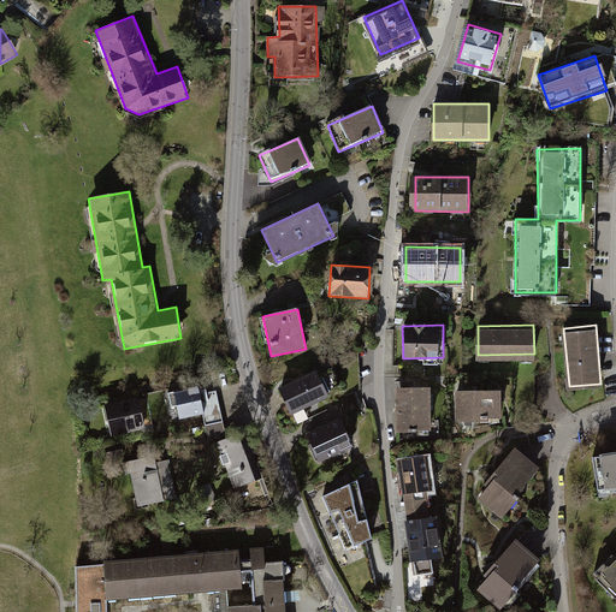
[(320,372),(327,394),(341,391),(335,368),(320,372)]
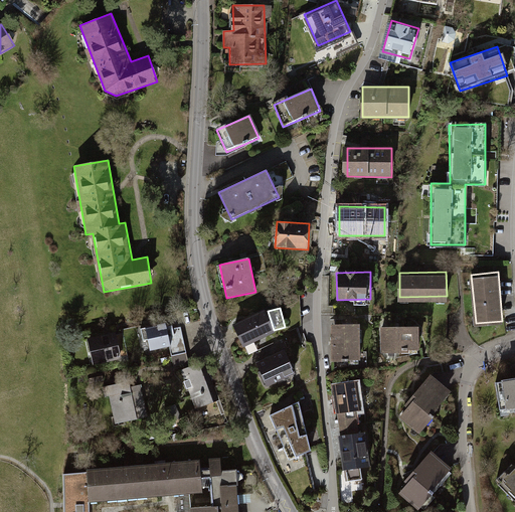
[(261,310),(232,324),(243,346),(272,331),(261,310)]
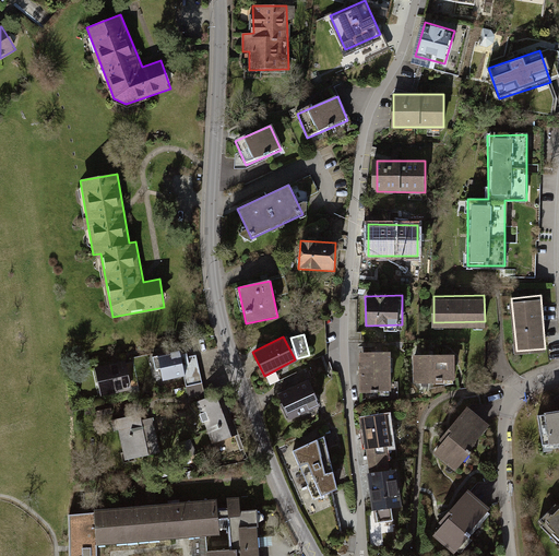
[(391,349),(361,349),(363,388),(391,387),(391,349)]
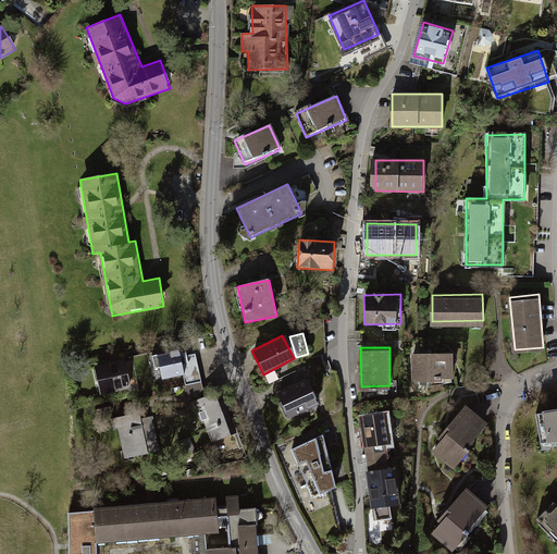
[(453,351),(412,352),(412,377),(453,376),(453,351)]
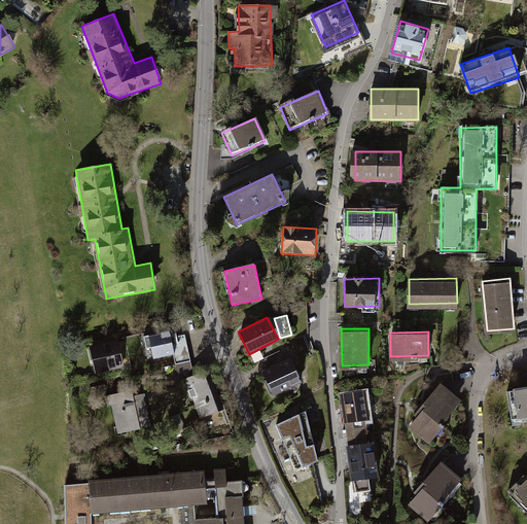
[(167,333),(144,338),(150,359),(172,354),(167,333)]
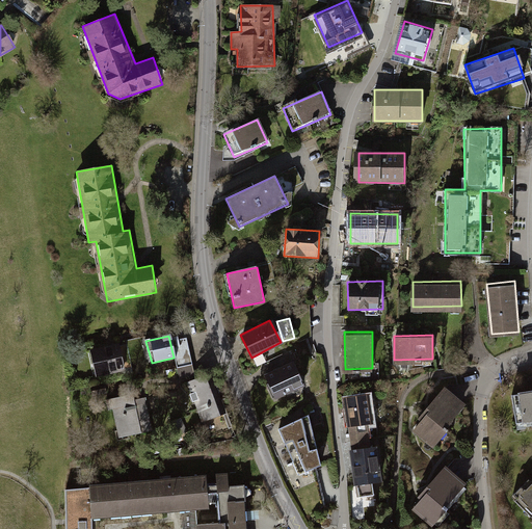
[(123,343),(89,349),(95,376),(128,370),(123,343)]
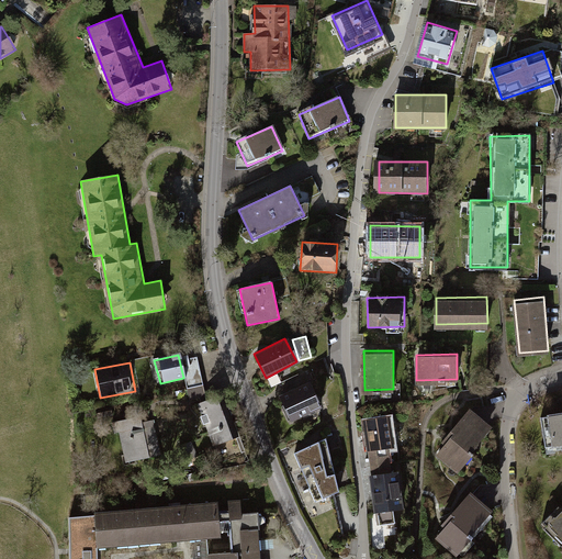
[(311,383),(279,397),(290,422),(321,409),(311,383)]
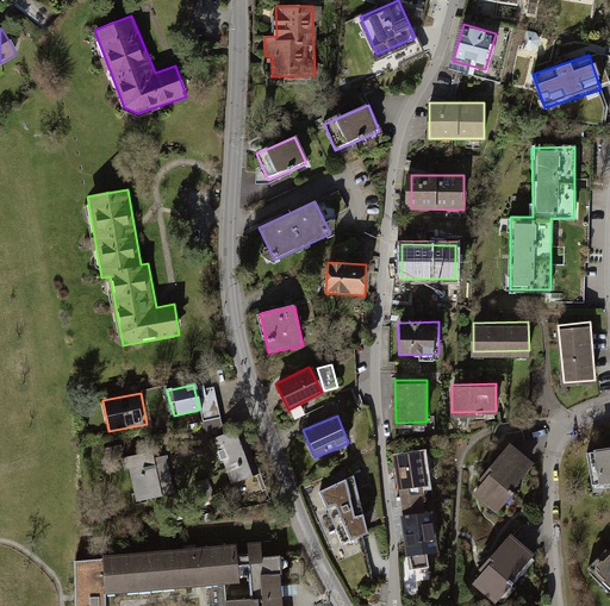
[(241,431),(215,441),(236,495),(261,486),(241,431)]
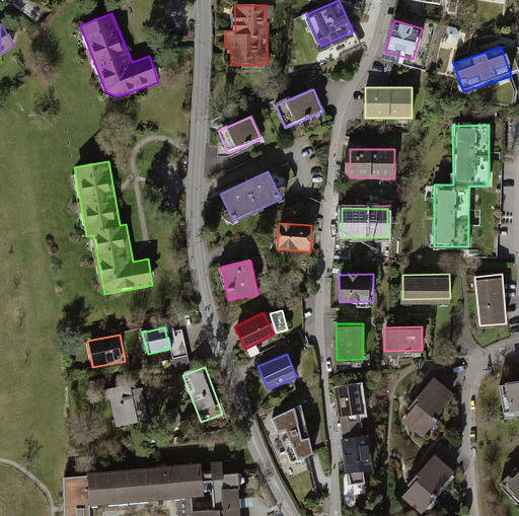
[(456,390),(435,372),(409,404),(412,408),(402,418),(424,434),(439,416),(437,414),(456,390)]
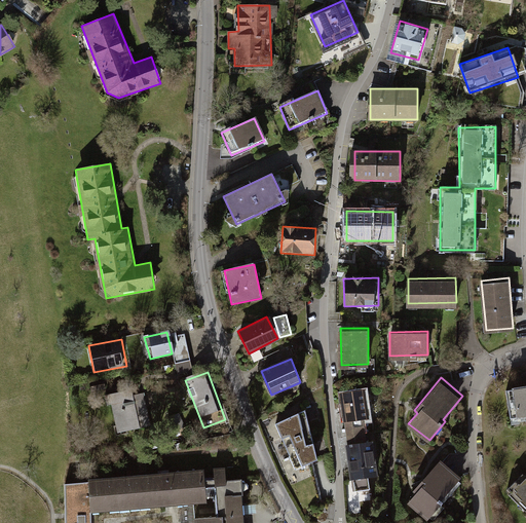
[(525,386),(505,389),(511,424),(525,422),(525,386)]
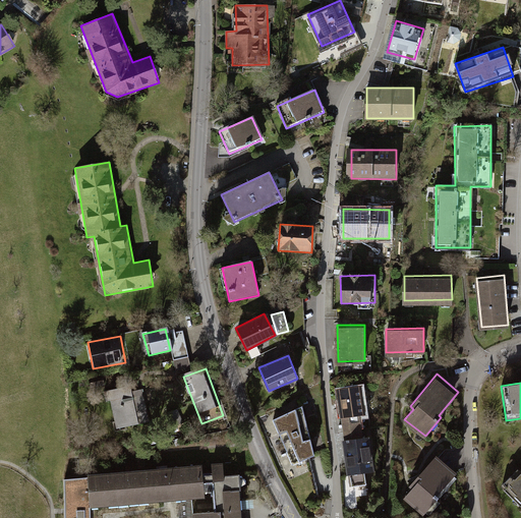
[(131,386),(107,391),(115,427),(139,422),(131,386)]
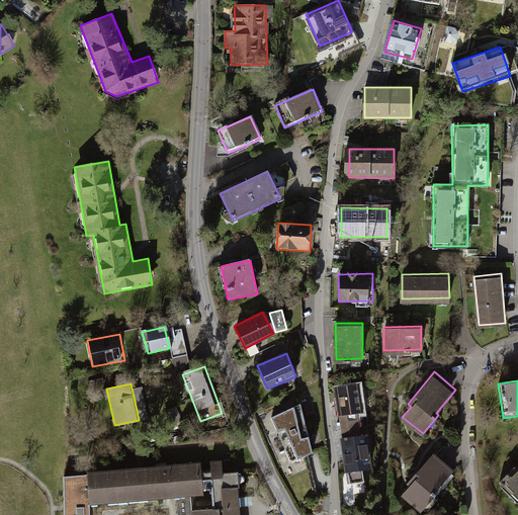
[(360,383),(336,387),(342,432),(359,430),(357,415),(363,414),(360,383)]
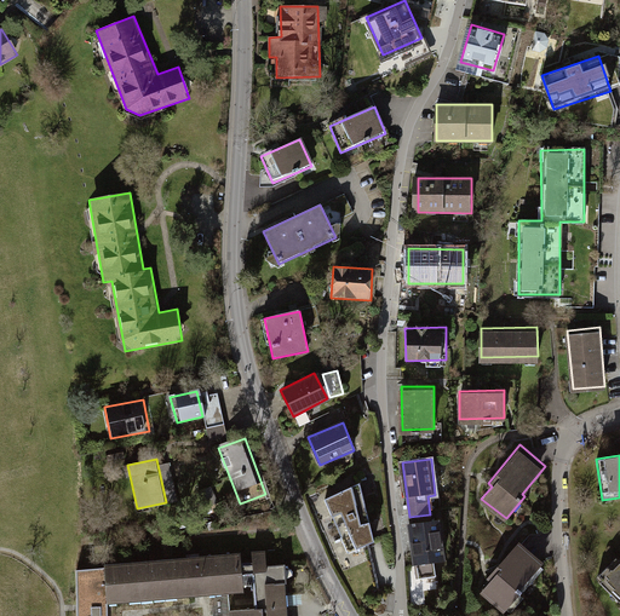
[(360,484),(325,504),(348,553),(373,542),(360,484)]
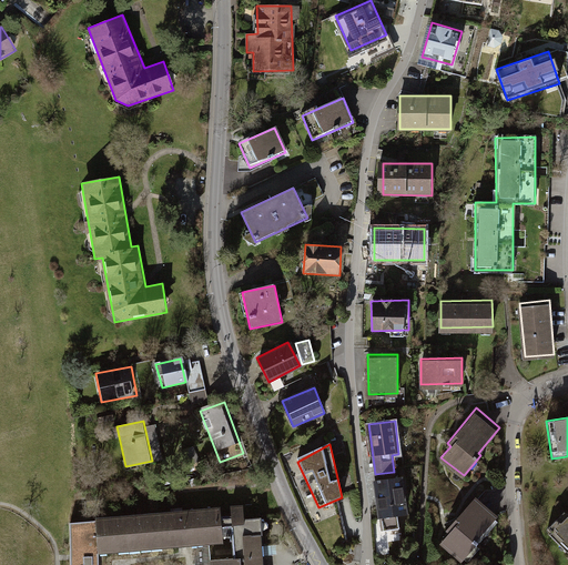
[(396,481),(376,483),(381,535),(402,534),(396,481)]
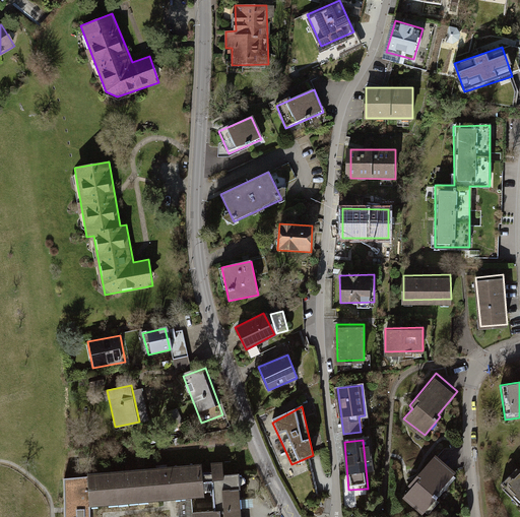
[(456,469),(436,451),(408,482),(411,486),(402,495),(423,512),(439,494),(437,492),(456,469)]
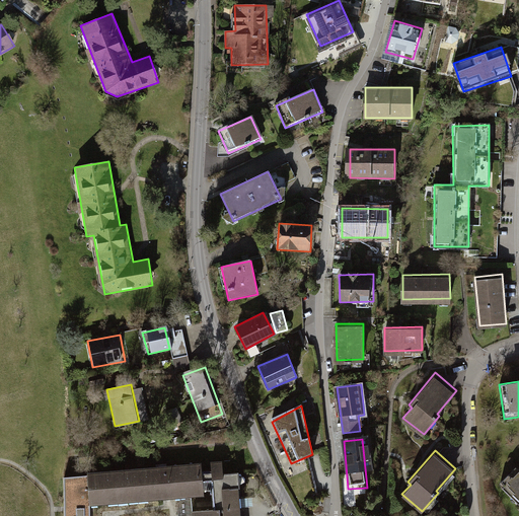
[(86,469),(86,471),(89,503),(204,493),(203,478),(211,477),(214,506),(192,508),(192,515),(242,515),(238,469),(223,470),(222,458),(211,459),(212,469),(202,470),(201,460),(86,469)]
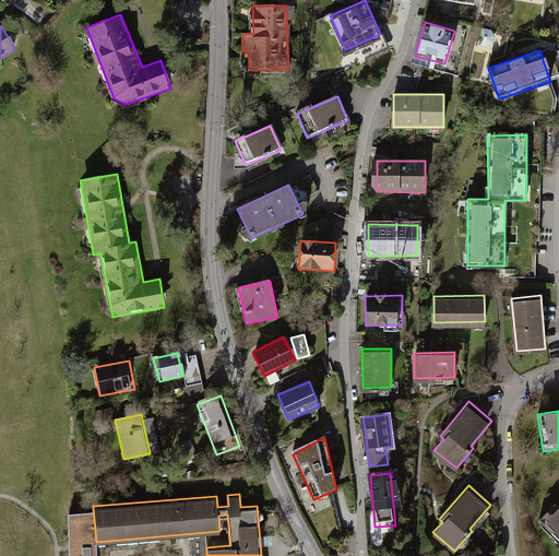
[(558,505),(544,520),(558,534),(558,505)]
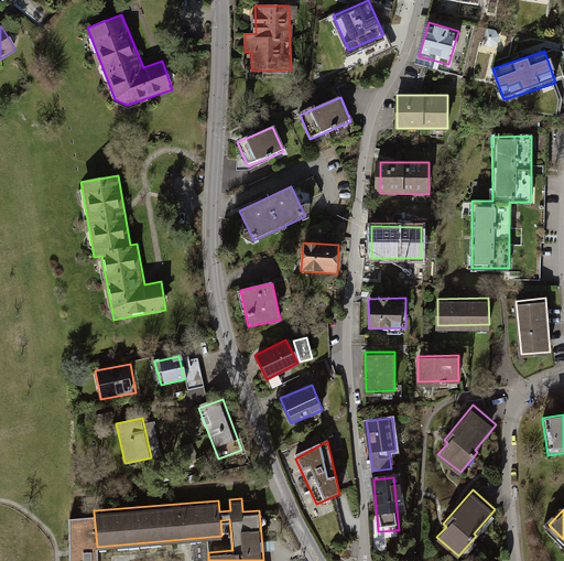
[(97,560),(97,547),(94,513),(83,515),(71,516),(71,547),(71,550),(71,560),(97,560)]
